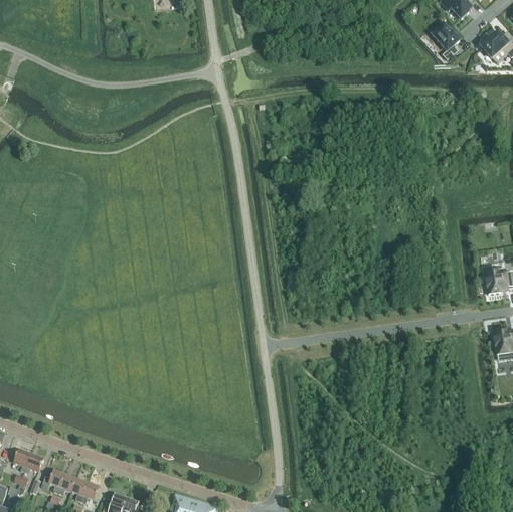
[(444,1),(441,3),(447,10),(449,7),(459,18),(467,12),(466,11),(470,7),(466,3),(470,0),(443,0),(444,1)]
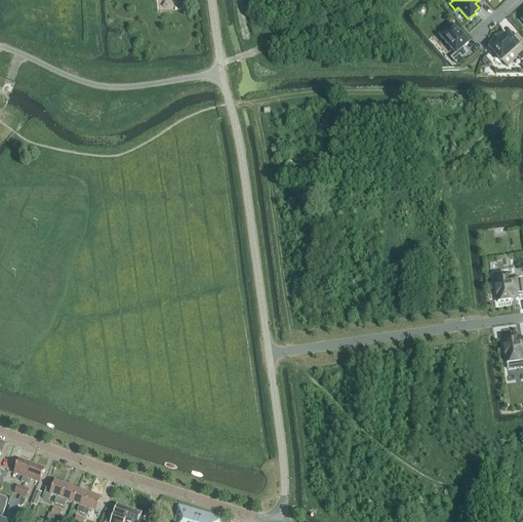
[(450,25),(439,35),(453,51),(448,55),(453,62),(466,50),(461,45),(466,41),(459,33),(458,34),(450,25)]
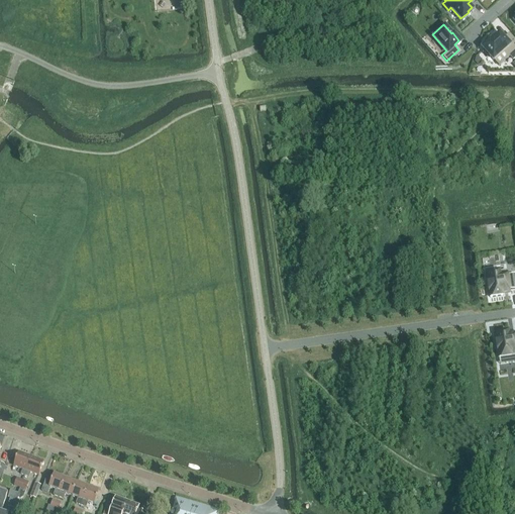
[(488,38),(481,45),(482,47),(481,48),(485,54),(487,53),(492,58),(493,57),(503,47),(508,54),(511,58),(514,54),(514,40),(507,31),(502,36),(498,31),(489,39),(488,38)]
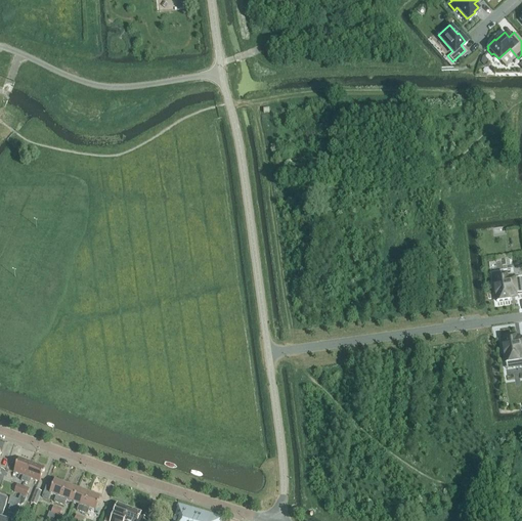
[(505,63),(515,54),(510,48),(499,57),(505,63)]
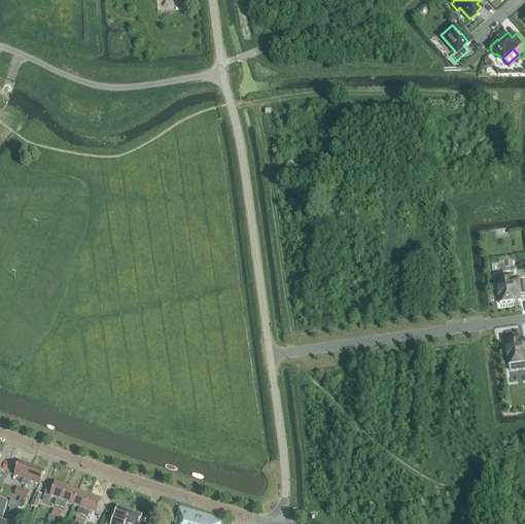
[(515,274),(494,276),(497,301),(511,299),(511,297),(518,295),(517,292),(524,291),(522,277),(515,278),(515,274)]
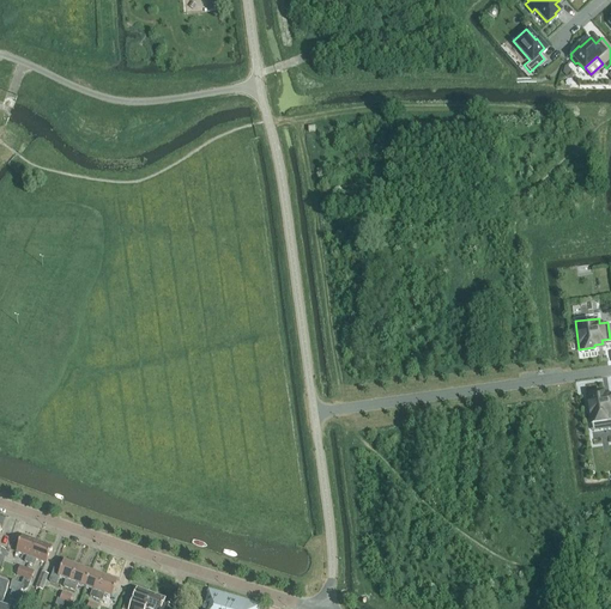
[(600,391),(585,393),(590,421),(604,419),(604,416),(610,414),(610,395),(609,393),(600,394),(600,391)]
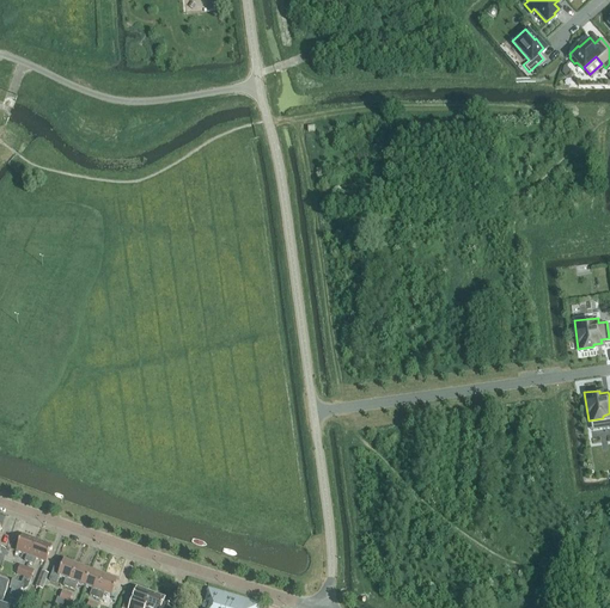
[(26,559),(35,538),(19,532),(13,548),(24,552),(22,558),(26,559)]
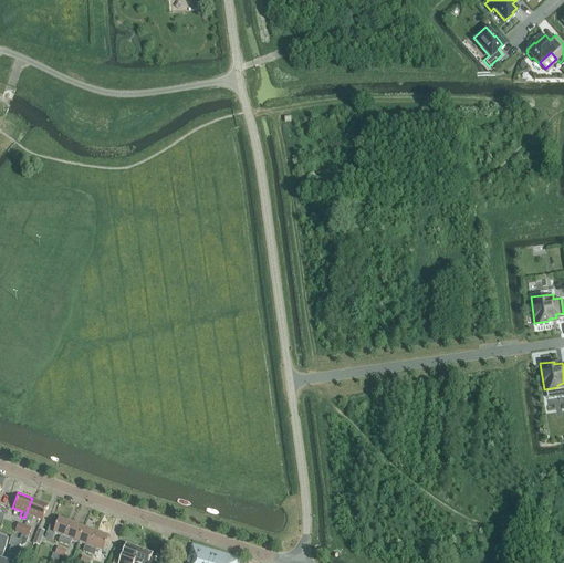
[(32,498),(24,518),(29,520),(31,514),(40,519),(47,503),(32,498)]
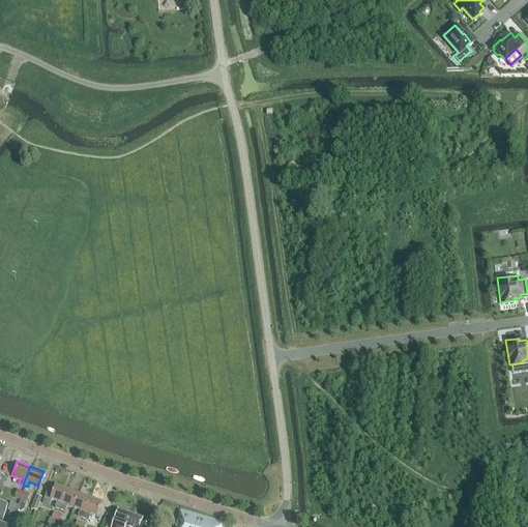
[(61,503),(68,485),(57,480),(50,499),(61,503)]
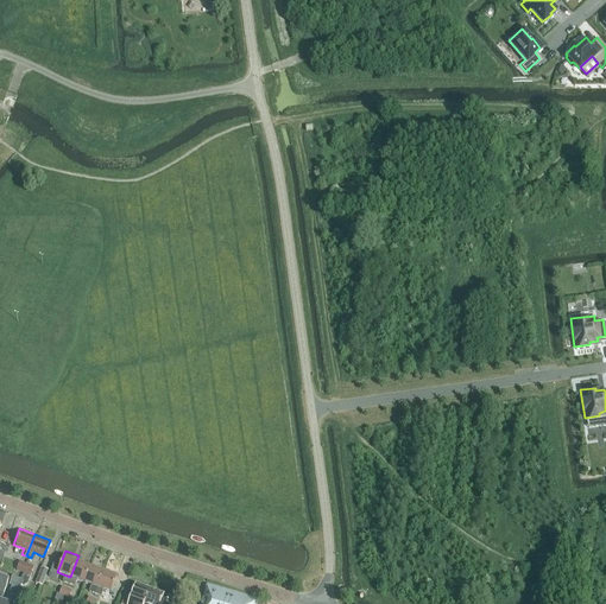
[(82,582),(90,560),(79,555),(70,577),(82,582)]
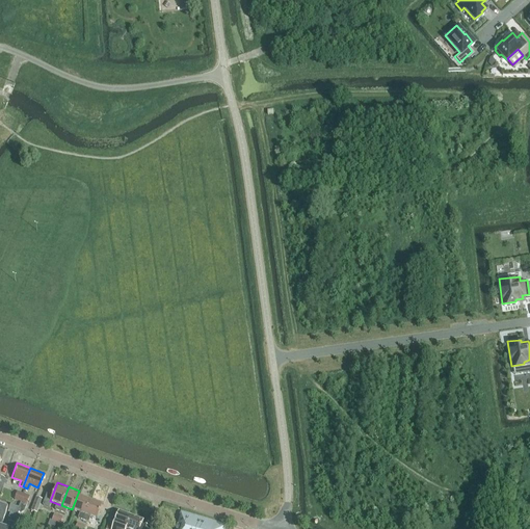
[(15,490),(12,497),(19,499),(22,492),(16,490),(15,490)]
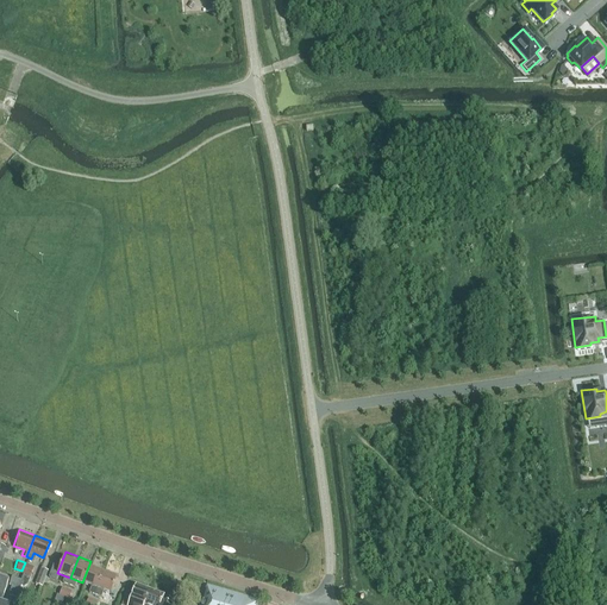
[(95,587),(104,566),(91,561),(82,583),(95,587)]
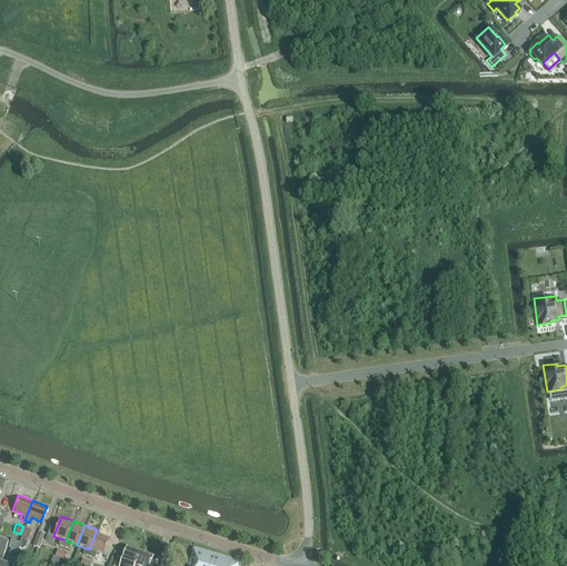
[(19,539),(17,545),(20,546),(23,544),(25,542),(27,536),(27,537),(30,528),(23,526),(20,534),(18,538),(18,539),(19,539)]
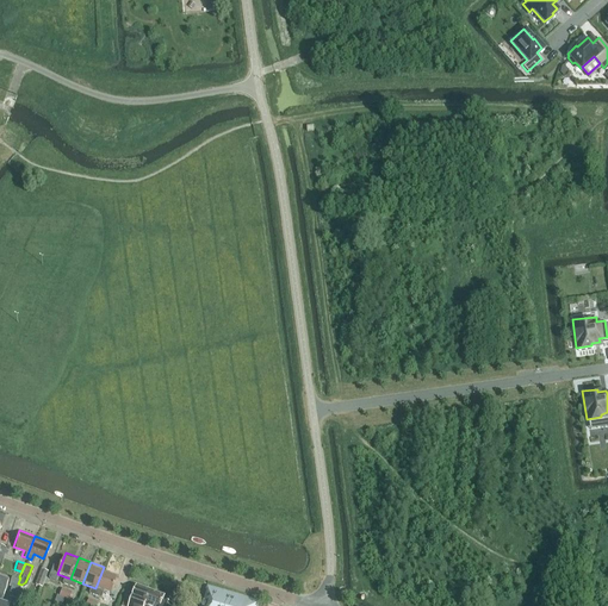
[(39,585),(45,568),(39,566),(33,582),(39,585)]
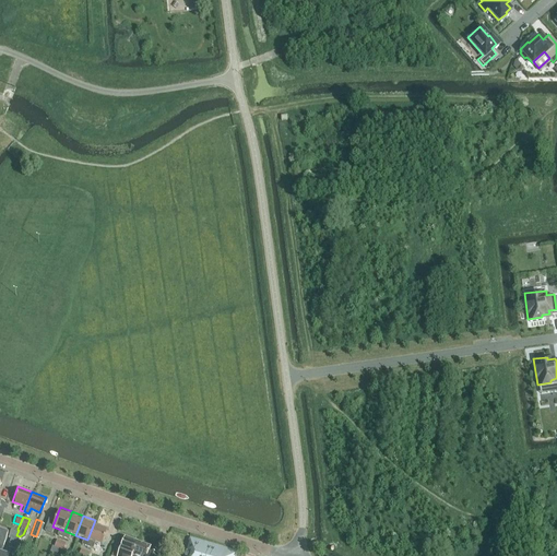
[(99,545),(107,524),(95,520),(87,540),(99,545)]
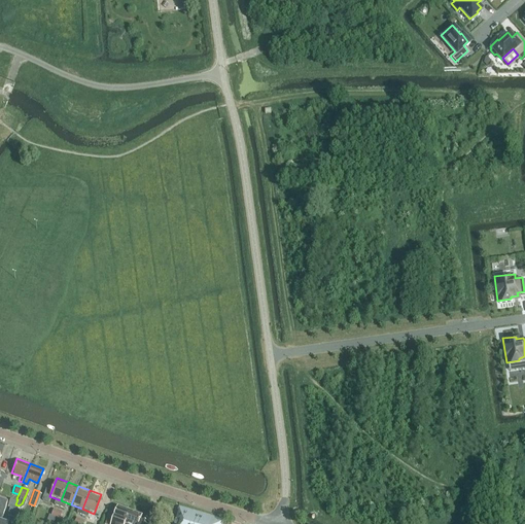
[(0,523),(9,523),(11,521),(0,518),(6,498),(0,496),(0,523)]
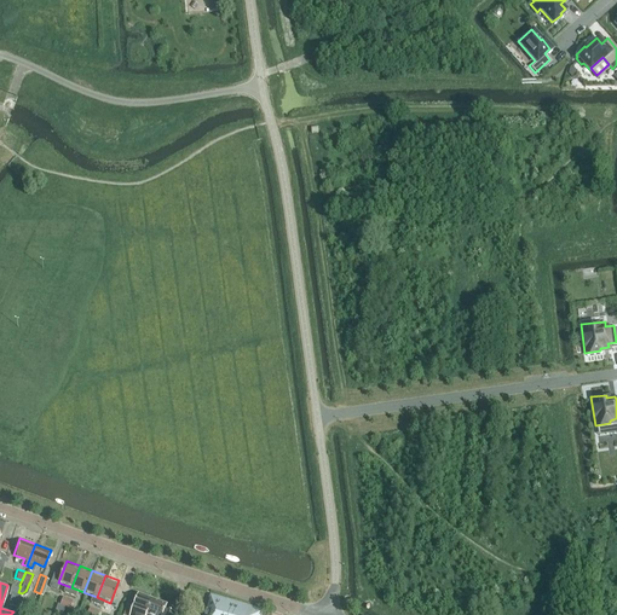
[(10,592),(6,602),(15,605),(18,595),(18,592),(21,586),(19,586),(10,584),(7,591),(10,592)]
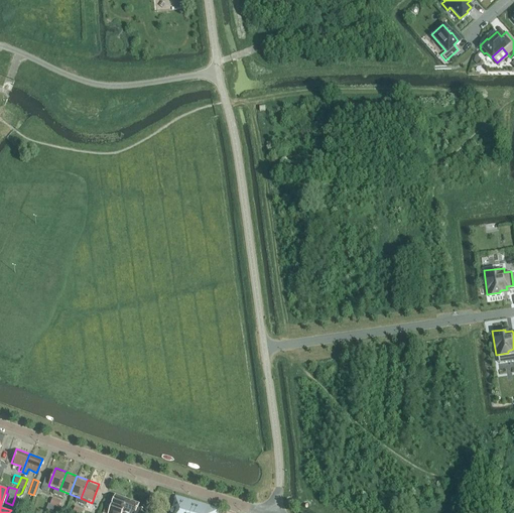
[(119,512),(120,511),(125,498),(113,494),(111,500),(106,498),(101,511),(105,512),(119,512)]
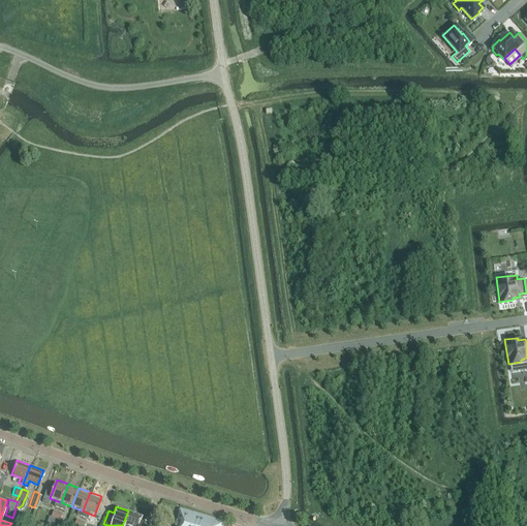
[(225,525),(226,525),(222,524),(223,520),(178,506),(172,525),(225,525)]
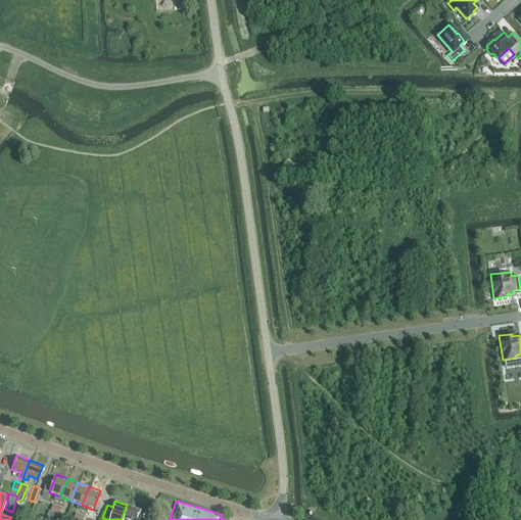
[(145,519),(147,518),(137,514),(139,510),(127,505),(122,518),(121,519),(145,519)]
